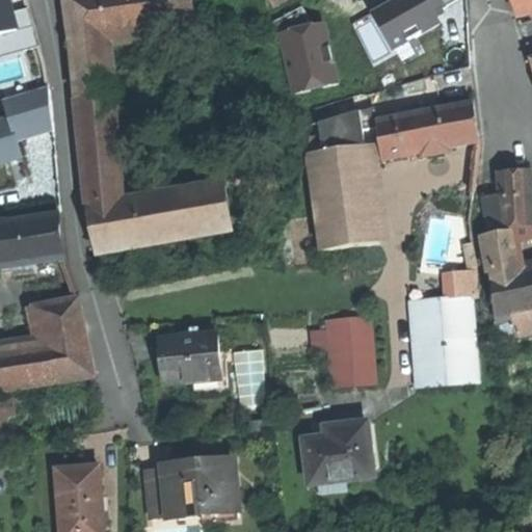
[(0,0),(0,31),(12,75),(47,65),(27,0),(0,0)]
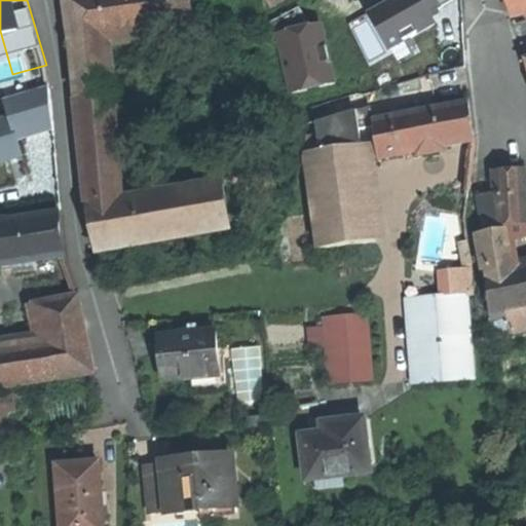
[(190,0),(64,0),(68,23),(71,43),(104,39),(194,25),(190,0)]
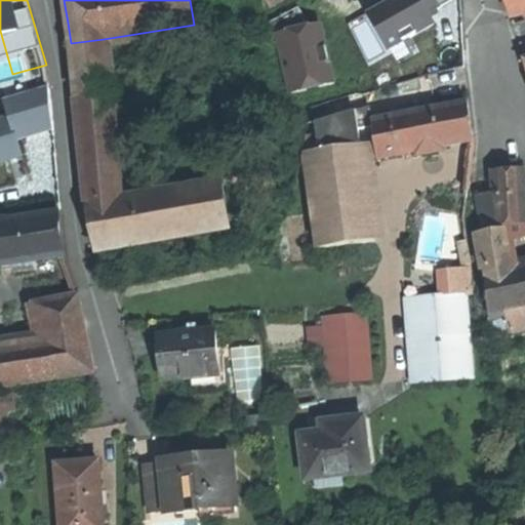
[(524,0),(505,0),(511,15),(524,10),(524,0)]
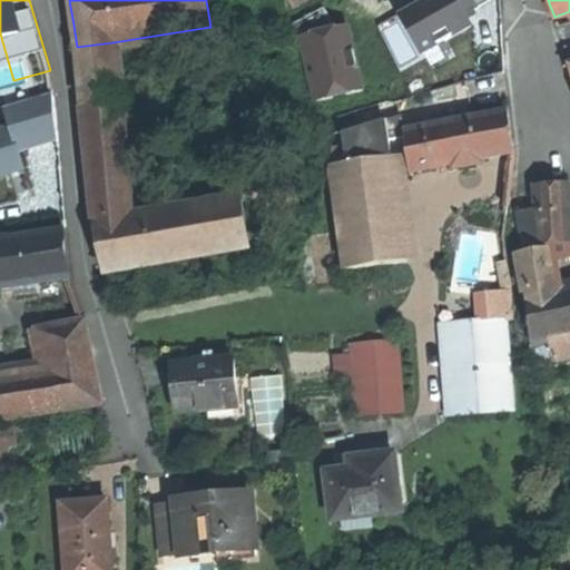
[(503,70),(489,17),(411,37),(424,90),(503,70)]
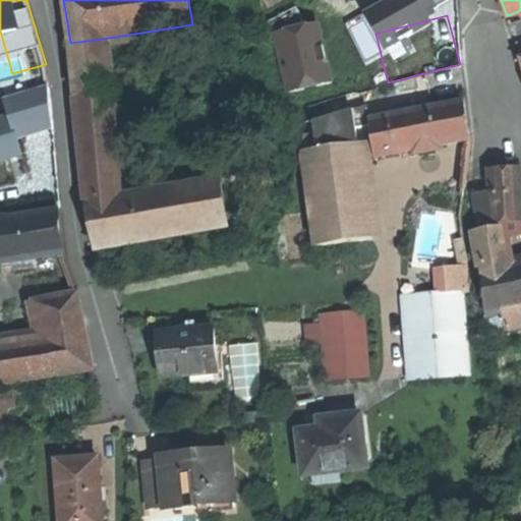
[(85,201),(115,197),(103,39),(70,43),(70,48),(85,201)]
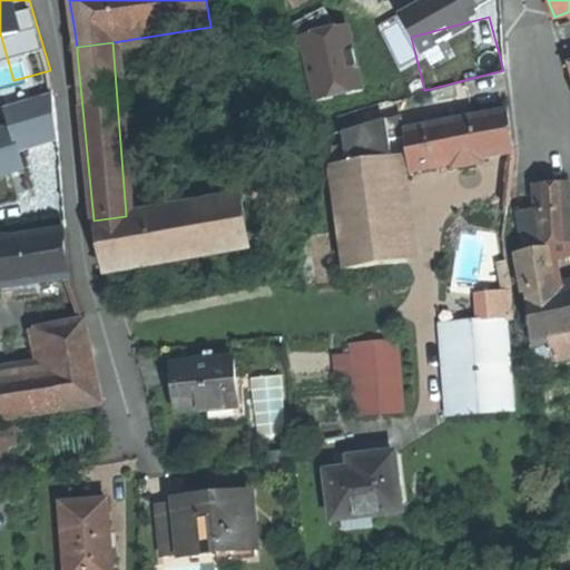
[(13,80),(19,104),(0,108),(0,167),(59,150),(56,108),(50,70),(13,80)]
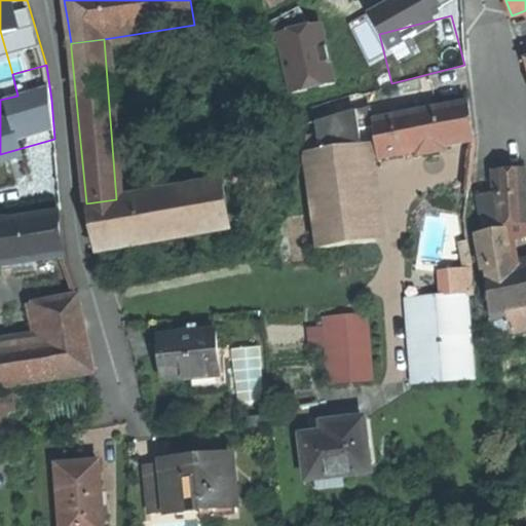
[(329,101),(381,88),(377,69),(324,81),(325,84),(329,101)]
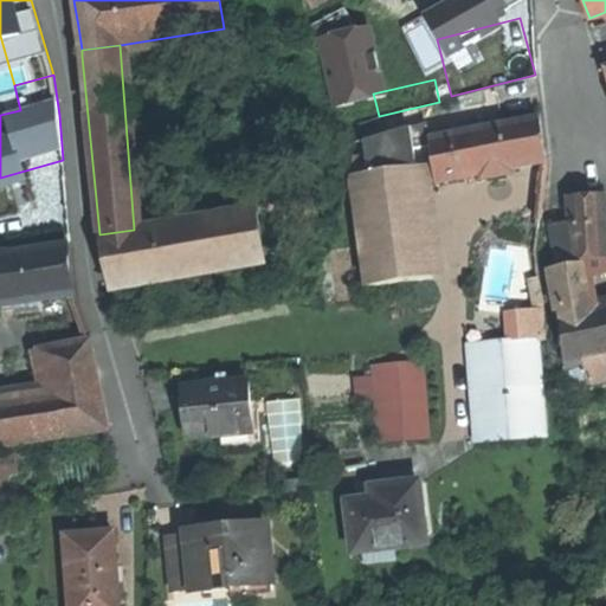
[(431,139),(430,139),(431,143),(434,181),(500,169),(546,161),(541,120),(431,139)]
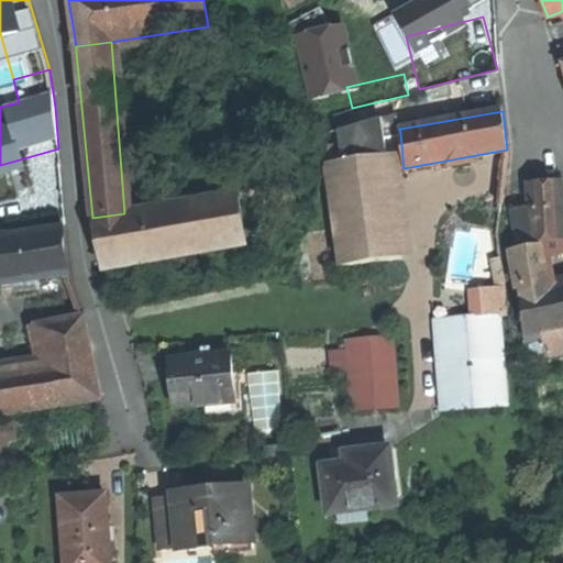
[(342,161),(386,154),(384,138),(400,133),(399,129),(400,129),(400,122),(395,123),(393,114),(338,130),(342,161)]
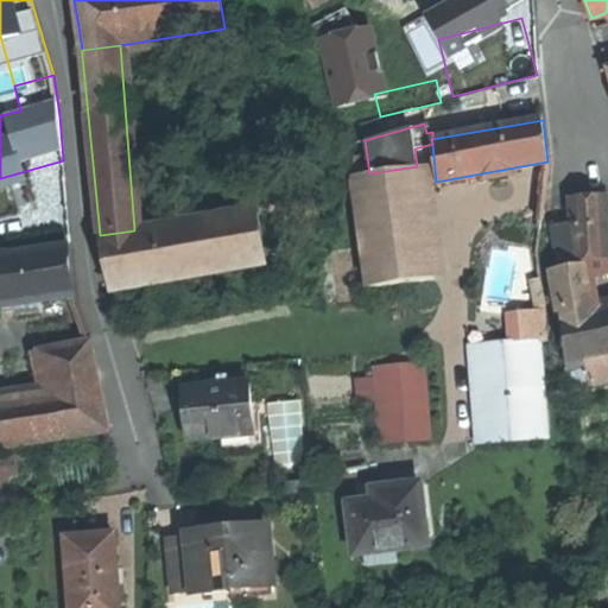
[(369,173),(352,176),(368,287),(432,278),(417,166),(369,173)]
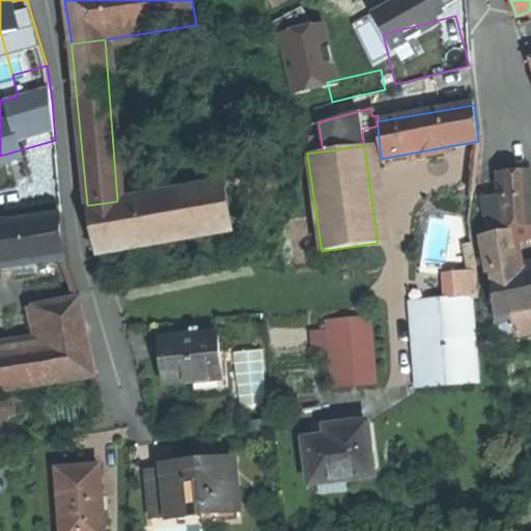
[(509,226),(530,224),(530,207),(529,170),(498,172),(499,195),(502,226),(509,226)]
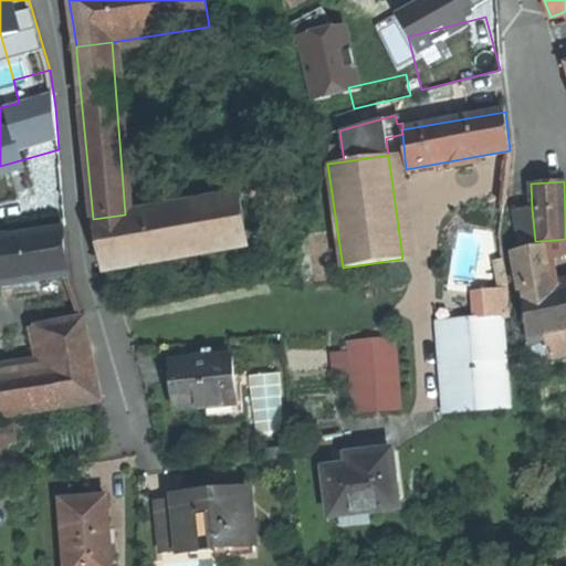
[(247,242),(240,199),(96,224),(104,268),(247,242)]
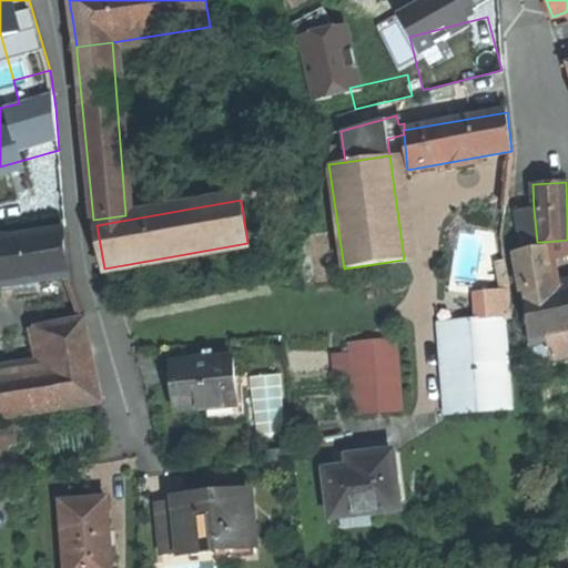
[(529,344),(547,341),(551,361),(567,356),(567,284),(554,288),(548,261),(545,242),(537,242),(534,209),(515,211),(521,251),(514,253),(519,290),(525,288),(529,344)]
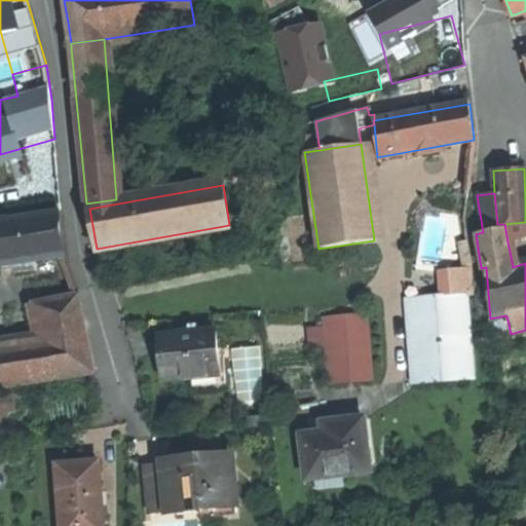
[(0,264),(65,255),(59,212),(0,220),(0,264)]
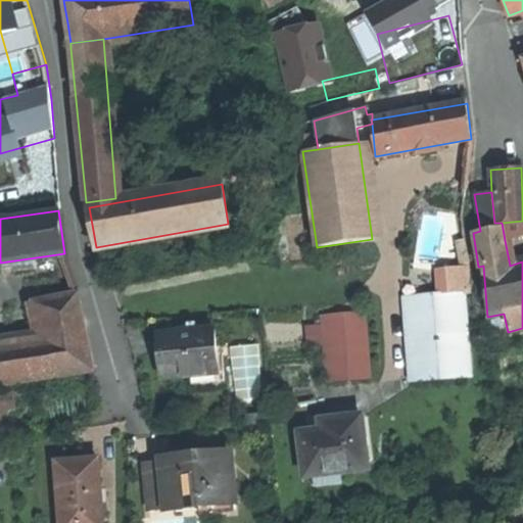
[(522,221),(502,223),(505,240),(522,234),(522,221)]
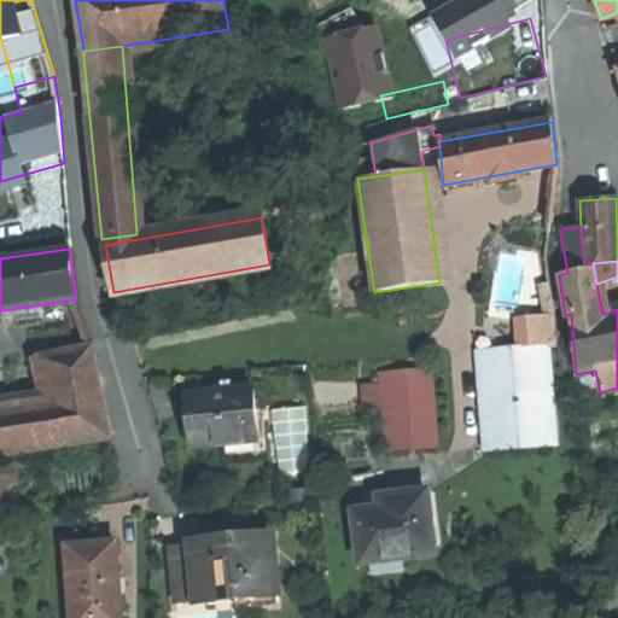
[(474,353),(484,450),(558,443),(548,347),(474,353)]
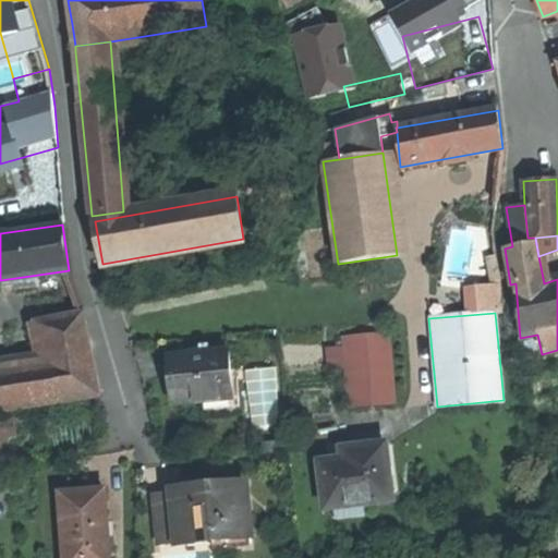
[(0,410),(99,395),(91,354),(83,314),(31,325),(38,372),(0,376),(0,410)]
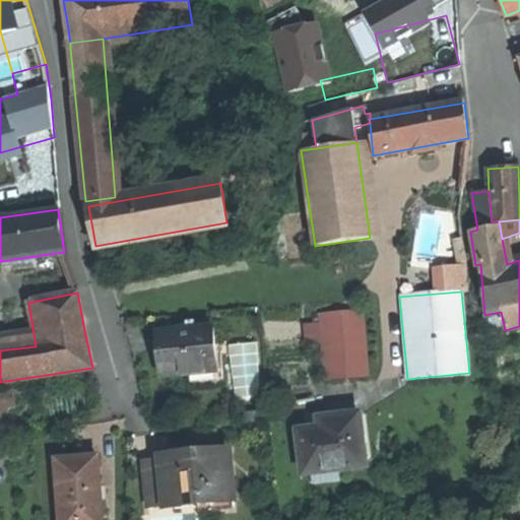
[(362,310),(320,314),(326,379),(368,375),(362,310)]
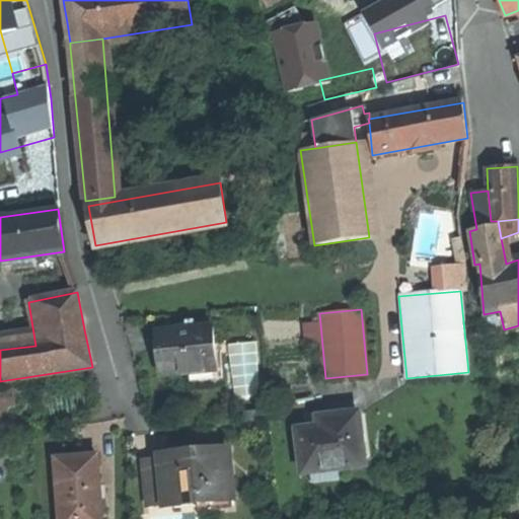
[(213,326),(157,330),(159,353),(161,376),(191,374),(216,372),(213,326)]
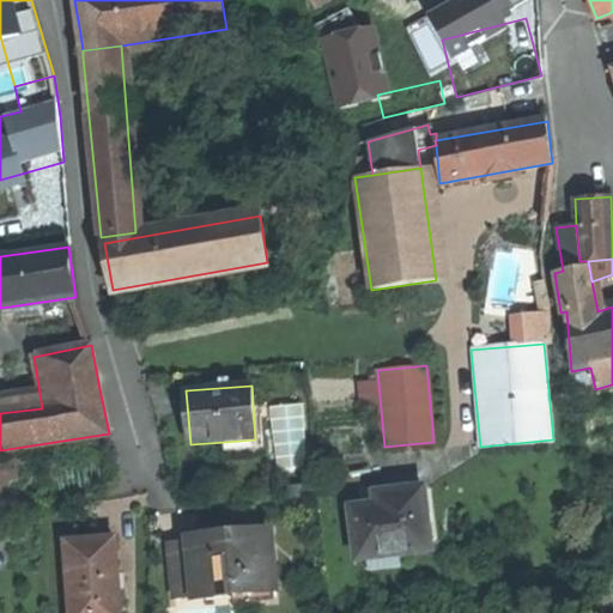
[(275,468),(310,465),(304,401),(269,405),(275,468)]
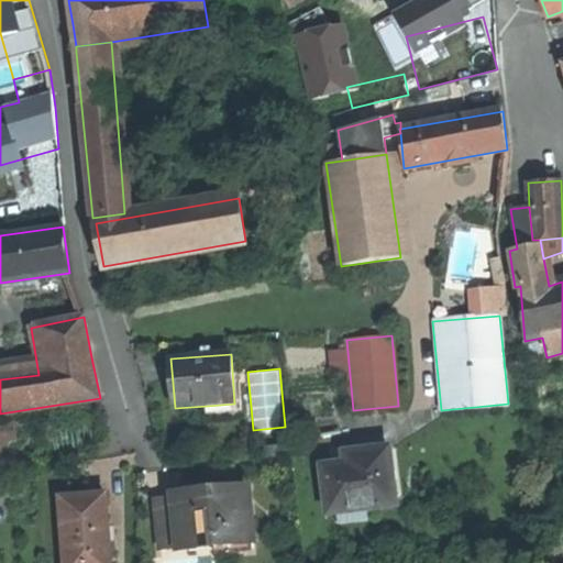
[(234,404),(207,406),(208,421),(241,419),(240,404),(234,404)]
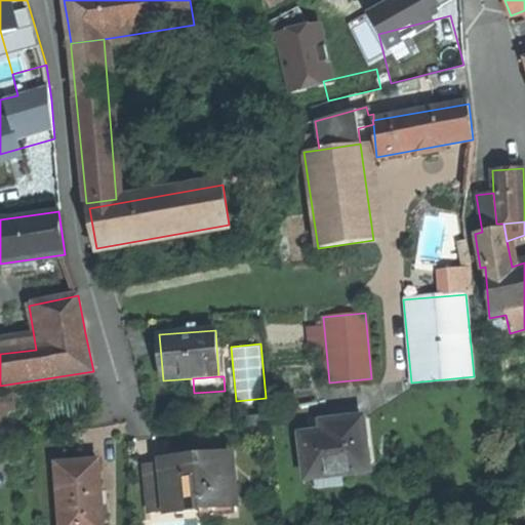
[(14,409),(11,392),(0,394),(0,426),(8,426),(5,410),(14,409)]
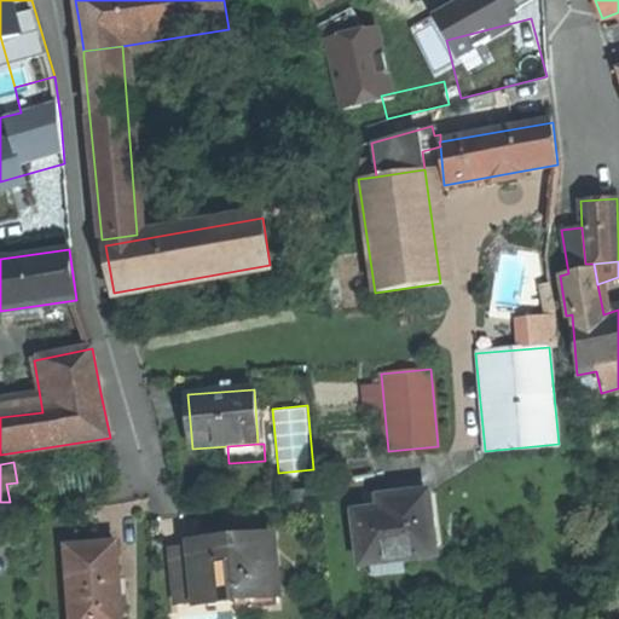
[(354,514),(359,566),(435,557),(428,495),(379,499),(380,510),(366,513),(354,514)]
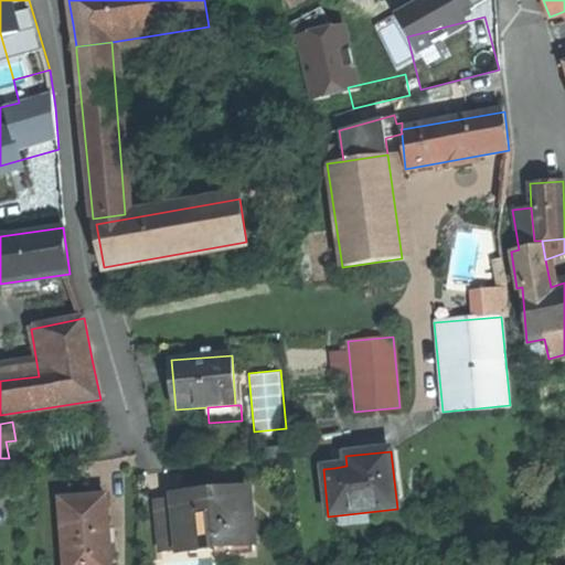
[(177,497),(156,499),(161,553),(254,543),(248,489),(177,497)]
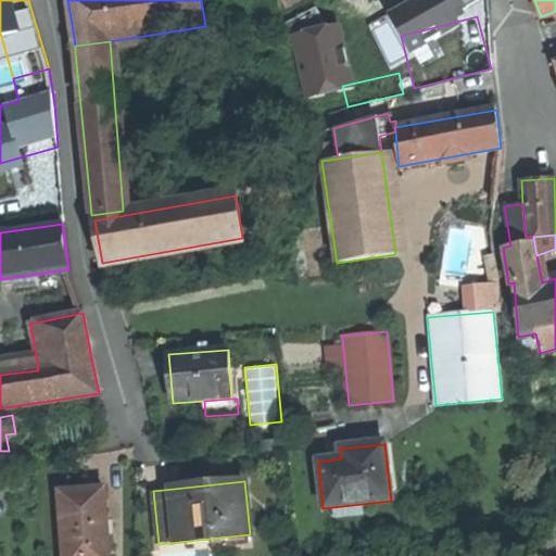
[(60,491),(64,555),(109,555),(104,488),(88,489),(60,491)]
